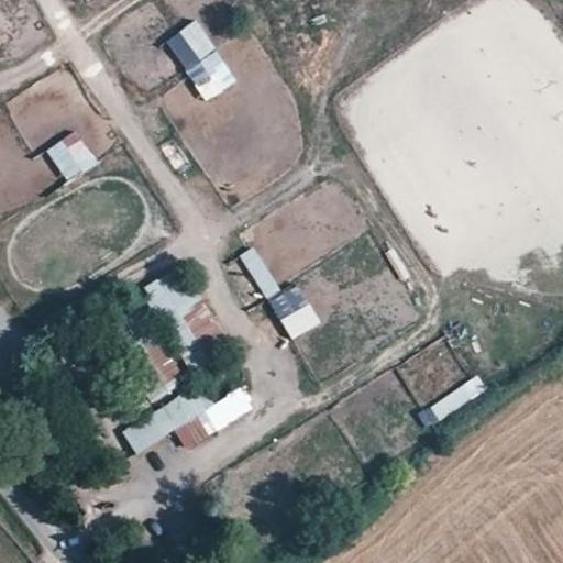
[(203,102),(236,83),(197,20),(165,40),(203,102)]
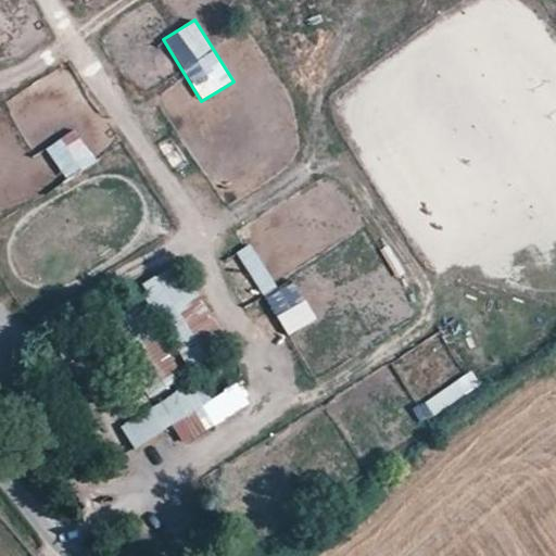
[(65,180),(96,162),(75,128),(46,148),(65,180)]
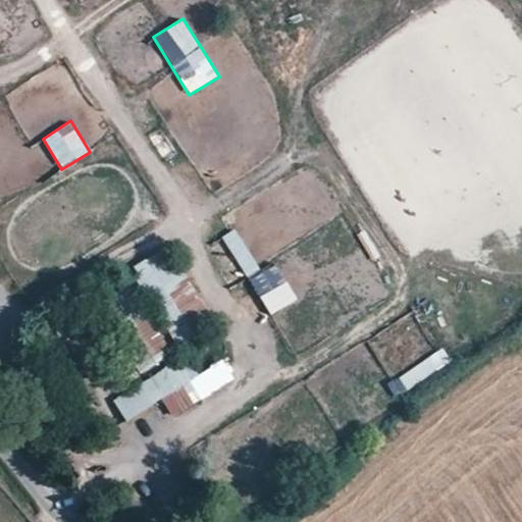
[(246,278),(259,271),(236,228),(221,237),(246,278)]
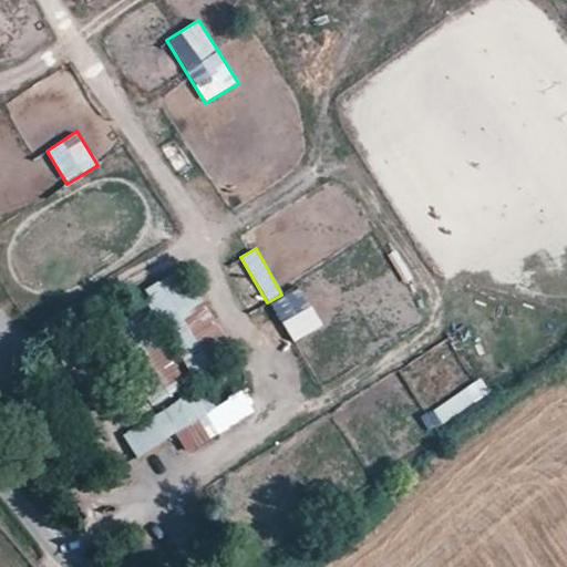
[(146,298),(196,375),(235,351),(203,300),(179,315),(163,288),(146,298)]
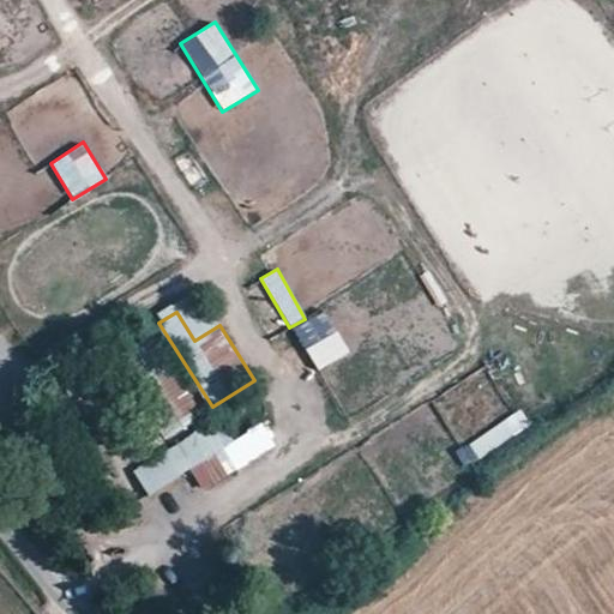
[(314,369),(349,357),(341,333),(306,345),(314,369)]
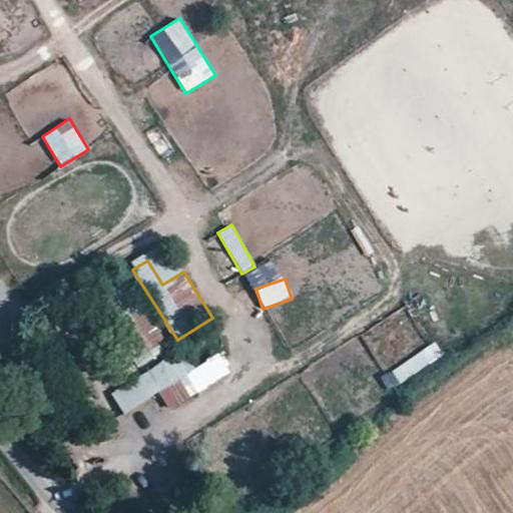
[(101,300),(141,364),(165,348),(125,285),(101,300)]
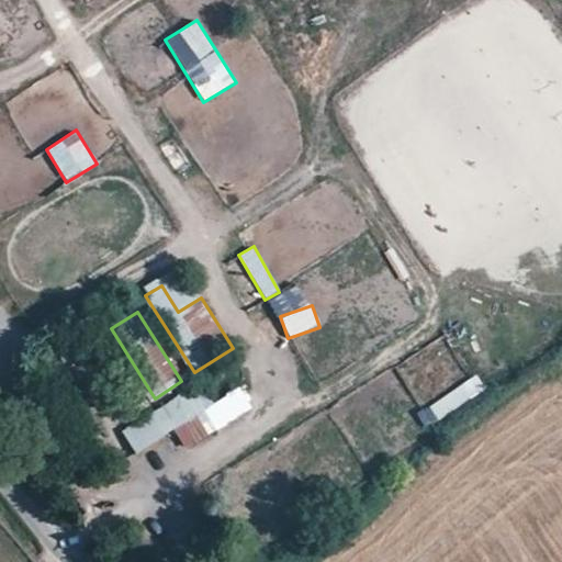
[(439,419),(485,390),(476,375),(429,405),(439,419)]
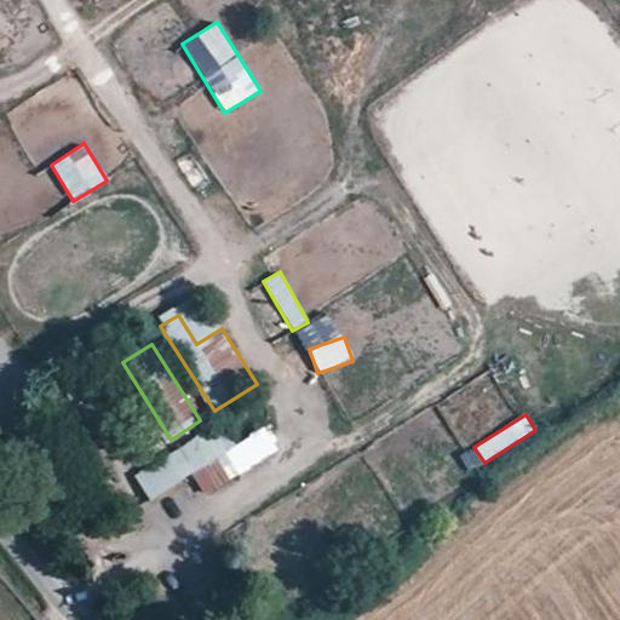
[(220,422),(136,475),(150,499),(191,474),(202,491),(228,476),(216,457),(235,445),(220,422)]
